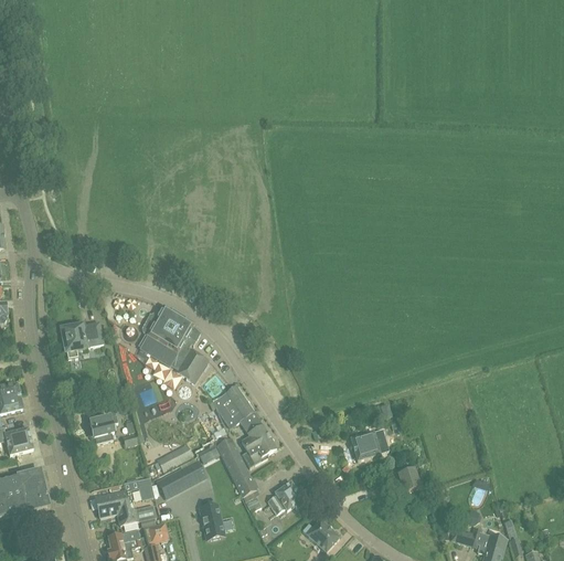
[(141,338),(138,345),(140,345),(139,347),(168,364),(169,363),(174,367),(173,368),(193,381),(208,359),(188,346),(189,342),(192,345),(199,332),(192,326),(193,323),(162,305),(146,332),(147,334),(144,339),(141,338)]
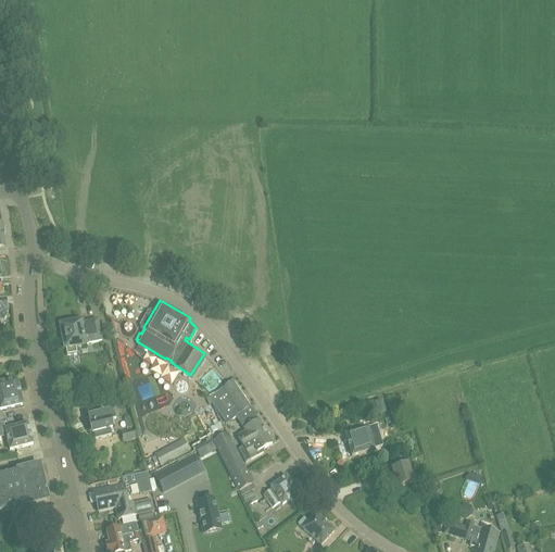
[(63,346),(66,346),(66,351),(75,349),(74,345),(86,341),(86,340),(101,338),(97,316),(82,320),(82,317),(59,322),(63,346)]
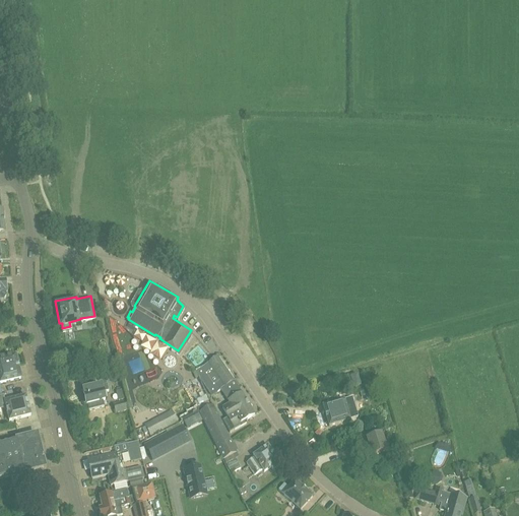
[(0,366),(17,363),(15,351),(0,356),(0,366)]
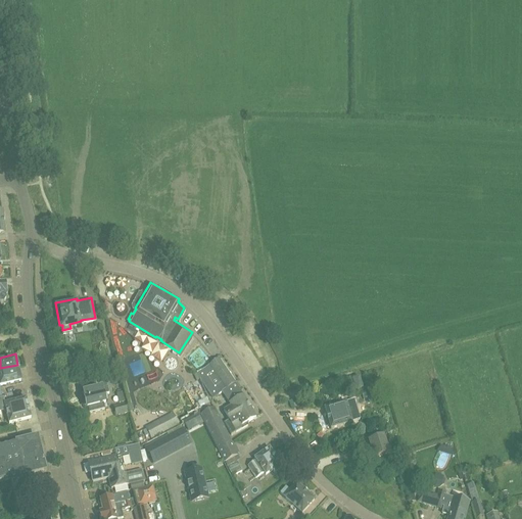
[(96,357),(100,370),(113,368),(109,354),(96,357)]
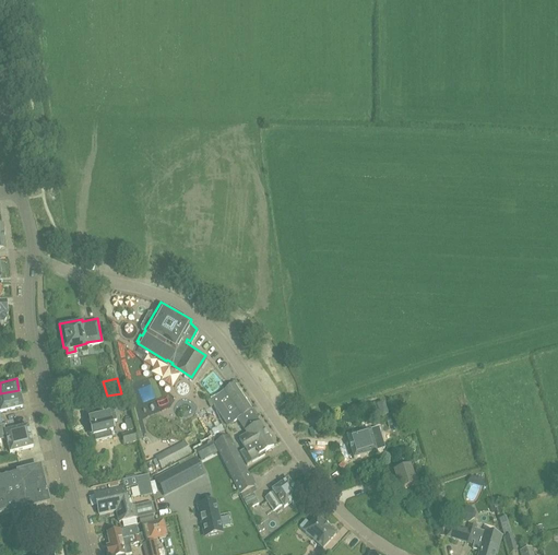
[(161,379),(142,386),(149,404),(167,398),(161,379)]
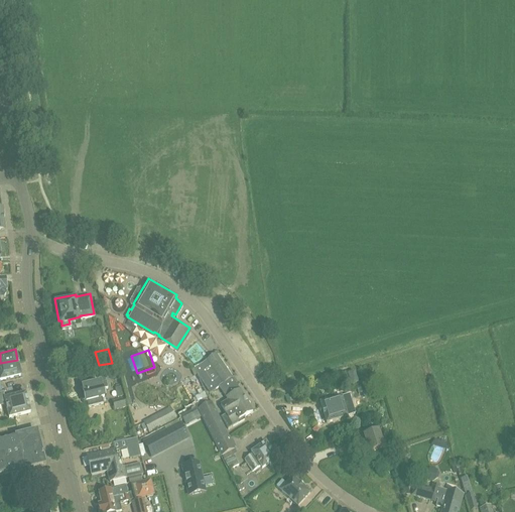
[(242,413),(252,408),(240,386),(238,387),(231,375),(231,374),(215,351),(206,357),(194,365),(208,390),(218,383),(225,394),(227,397),(220,401),(225,411),(220,414),(227,425),(244,415),(242,413)]
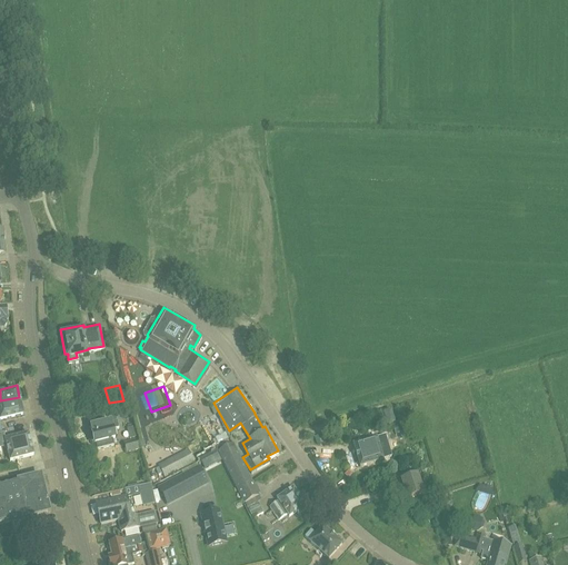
[(0,416),(22,412),(19,397),(0,400),(0,416)]
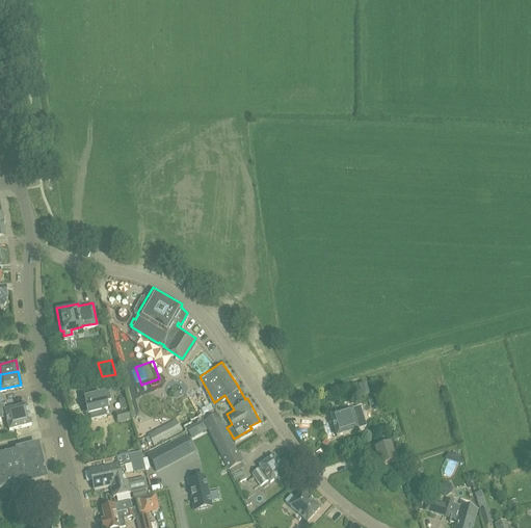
[(356,381),(361,395),(369,392),(365,379),(356,381)]
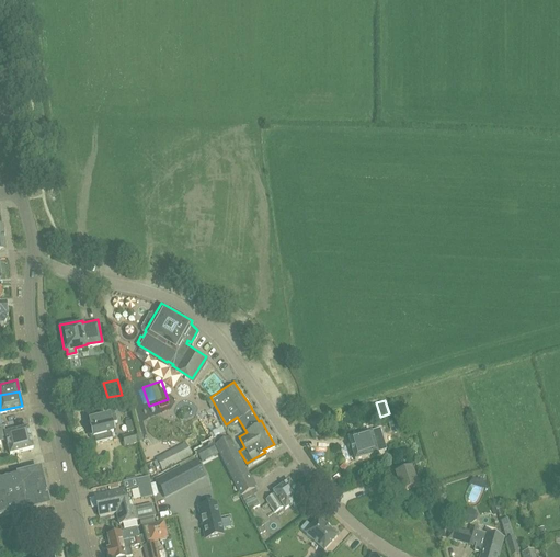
[(112,435),(110,430),(113,429),(111,420),(116,418),(113,405),(107,407),(109,412),(89,417),(91,424),(90,424),(93,433),(95,440),(112,435)]
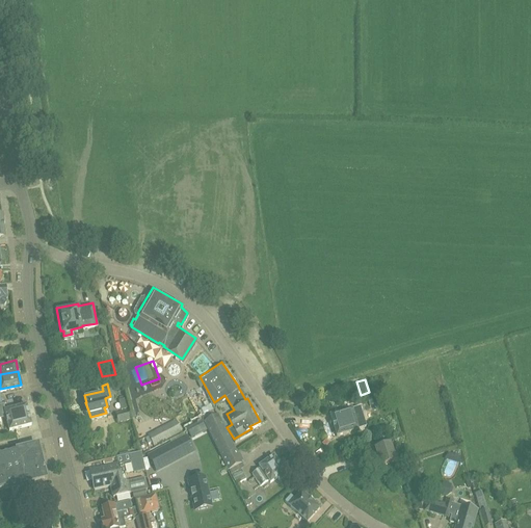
[(367,397),(370,407),(377,405),(374,395),(367,397)]
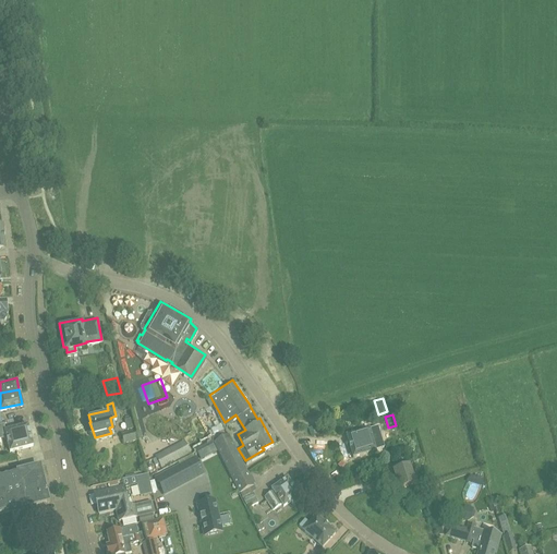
[(0,435),(5,434),(9,448),(32,444),(26,422),(3,428),(2,422),(0,422),(0,435)]
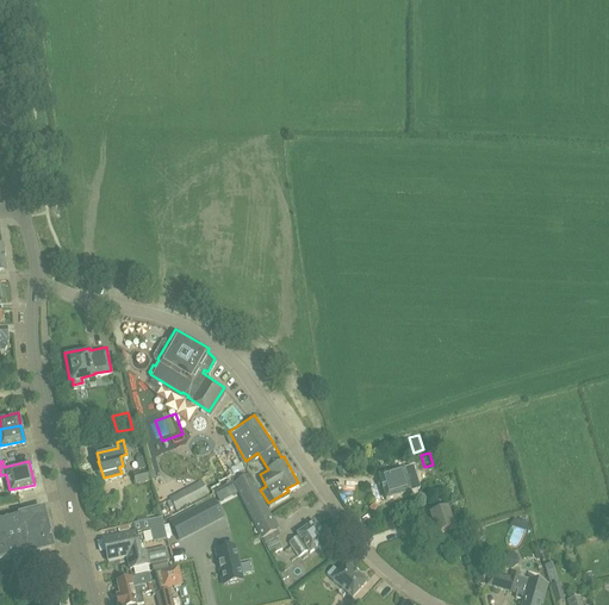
[(174,482),(186,485),(191,466),(179,462),(174,482)]
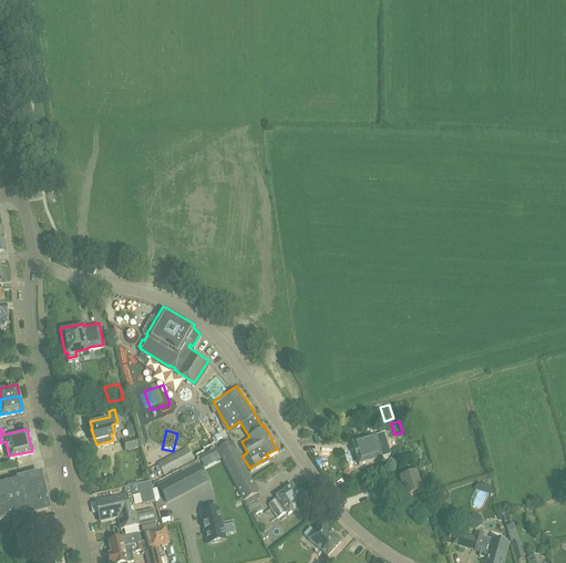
[(351,439),(358,461),(381,454),(373,431),(351,439)]
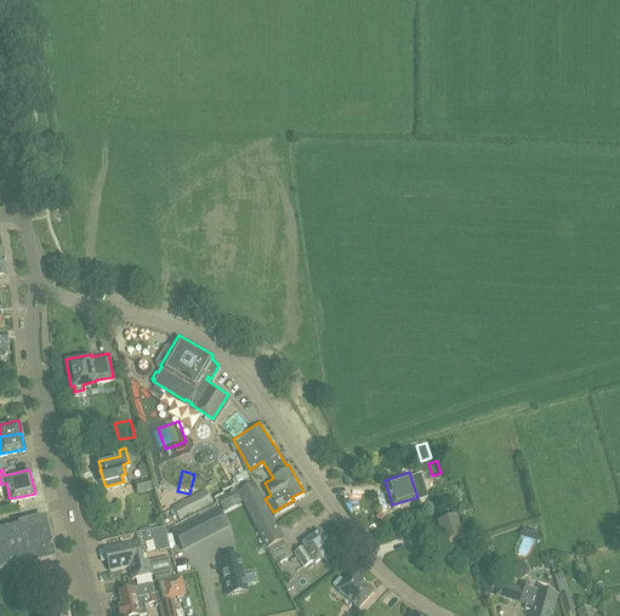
[(134,478),(137,490),(153,486),(149,474),(134,478)]
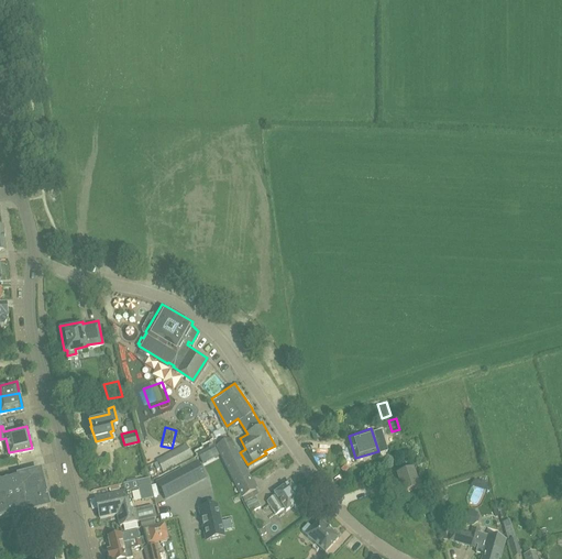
[(229,436),(216,444),(234,481),(249,473),(229,436)]
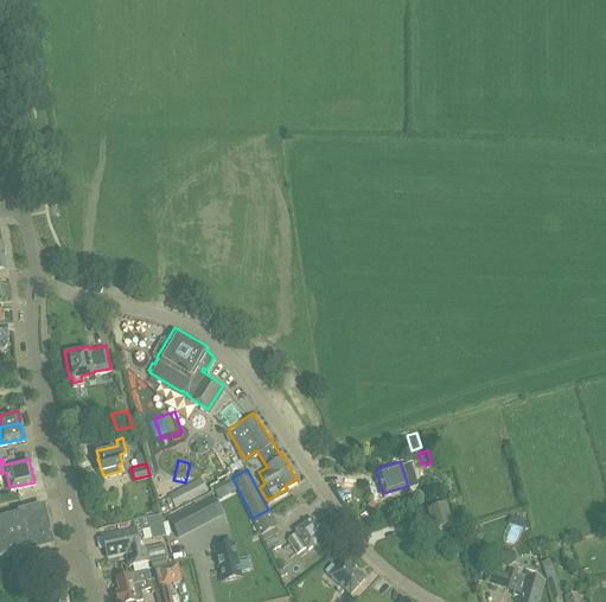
[(199,476),(168,492),(174,505),(189,499),(196,495),(206,491),(199,476)]
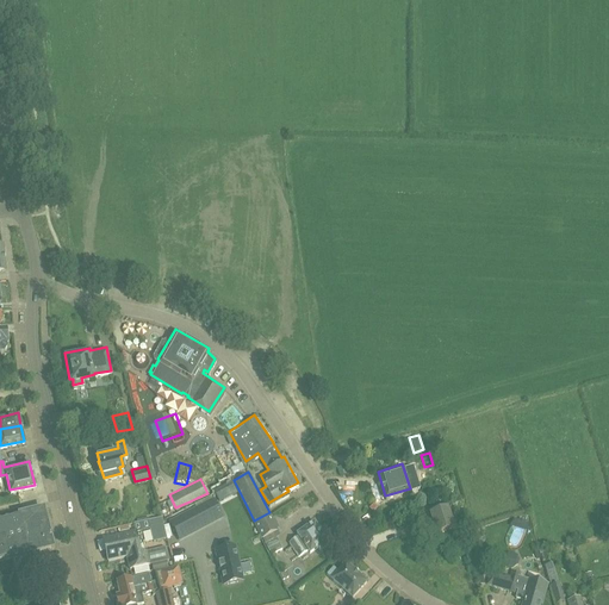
[(215,490),(218,497),(236,488),(232,480),(215,490)]
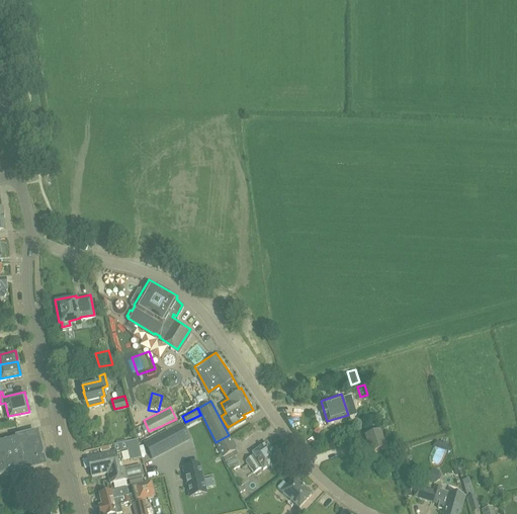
[(152,454),(187,436),(180,422),(144,440),(152,454)]
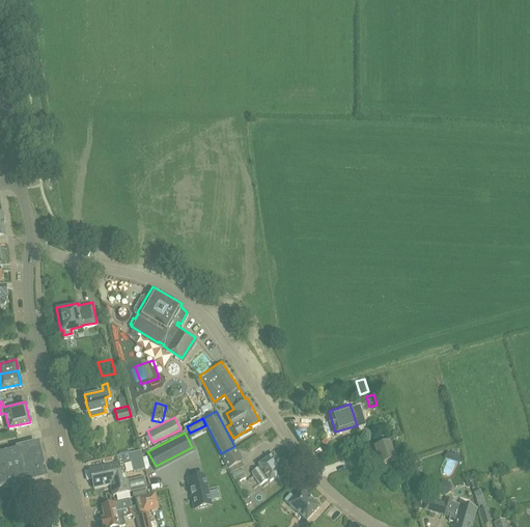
[(373,443),(379,461),(394,455),(388,439),(373,443)]
